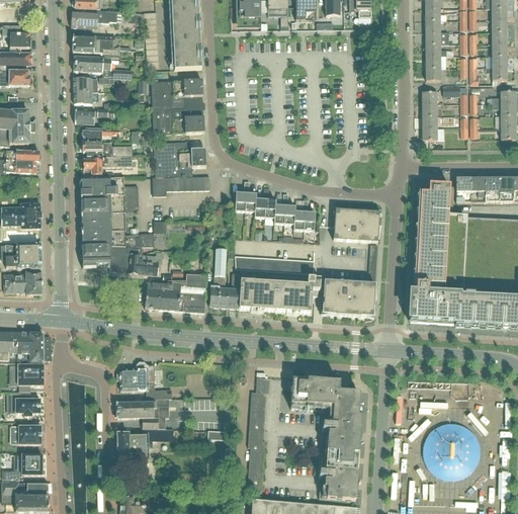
[(73,0),(72,1),(72,4),(74,6),(75,6),(75,7),(82,8),(100,8),(100,0),(73,0)]
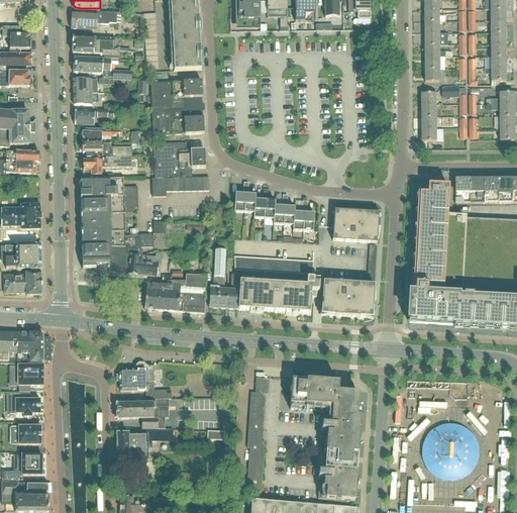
[(201,68),(197,0),(170,0),(174,69),(201,68)]
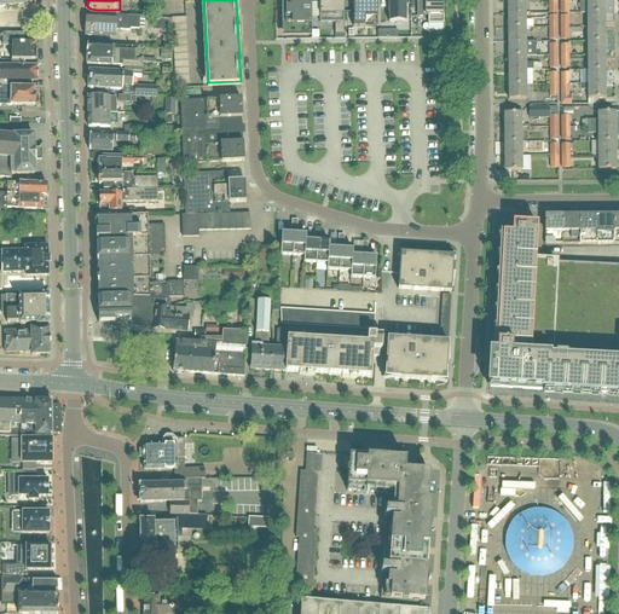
[(284,0),(284,7),(285,30),(311,30),(310,0),(284,0)]
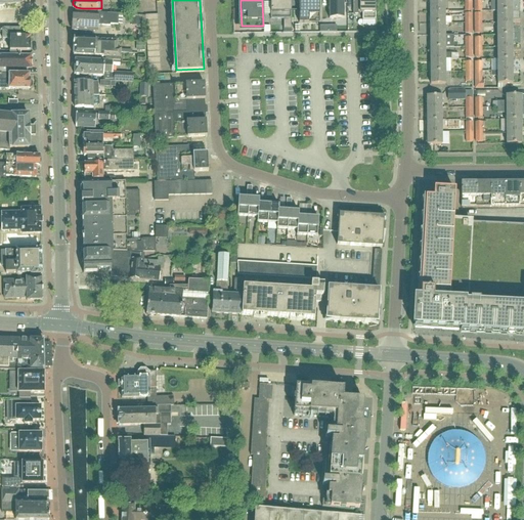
[(269,0),(270,16),(284,15),(284,26),(291,26),(290,0),(269,0)]
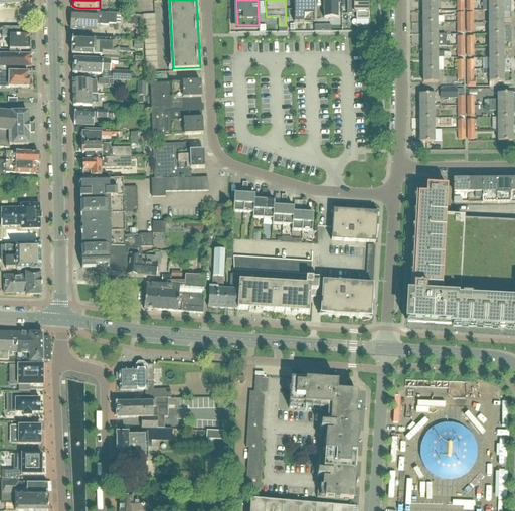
[(293,0),(294,6),(294,7),(294,11),(294,19),(314,19),(313,0),(293,0)]
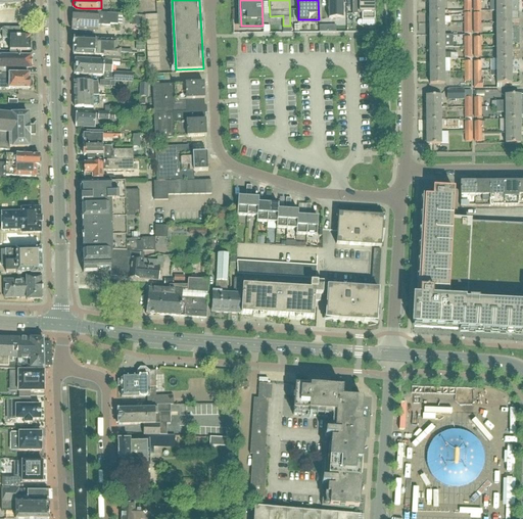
[(342,15),(341,0),(328,0),(328,15),(342,15)]
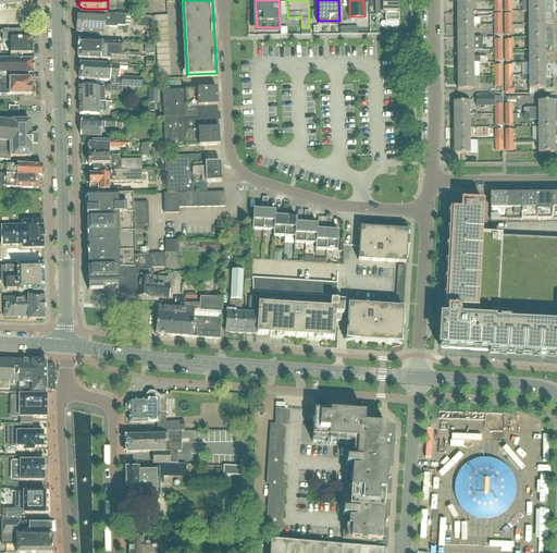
[(382,11),(385,11),(385,19),(398,19),(398,0),(374,0),(375,12),(382,12),(382,11)]
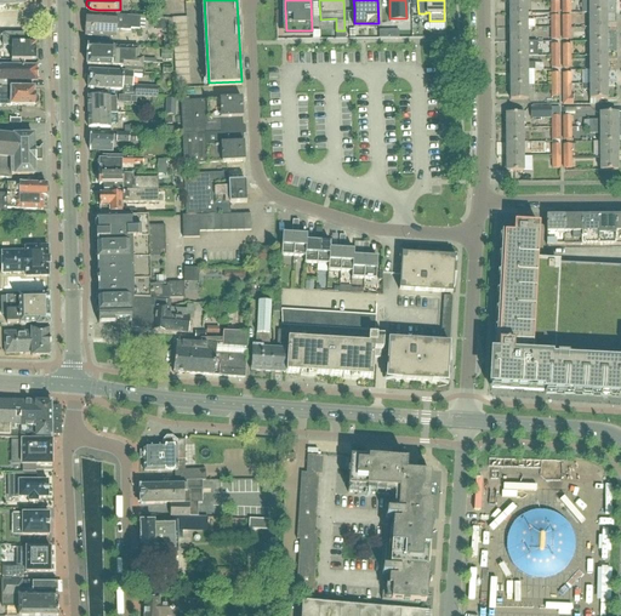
[(508,0),(510,10),(527,10),(527,0),(508,0)]
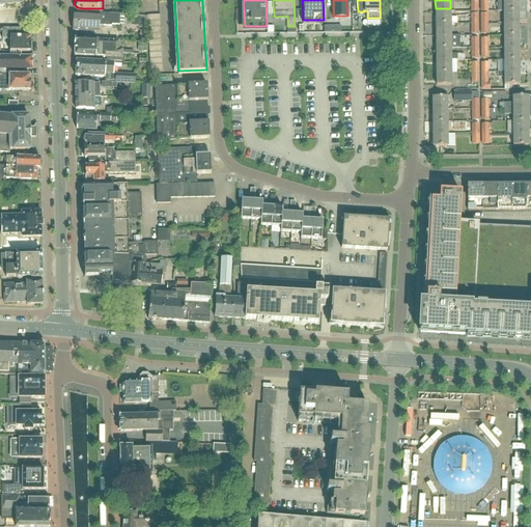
[(503,0),(504,8),(519,8),(519,0),(503,0)]
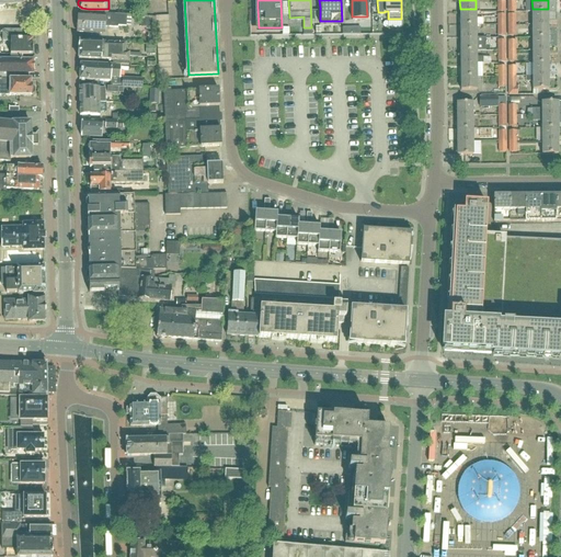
[(460,22),(476,22),(476,9),(460,9),(460,22)]
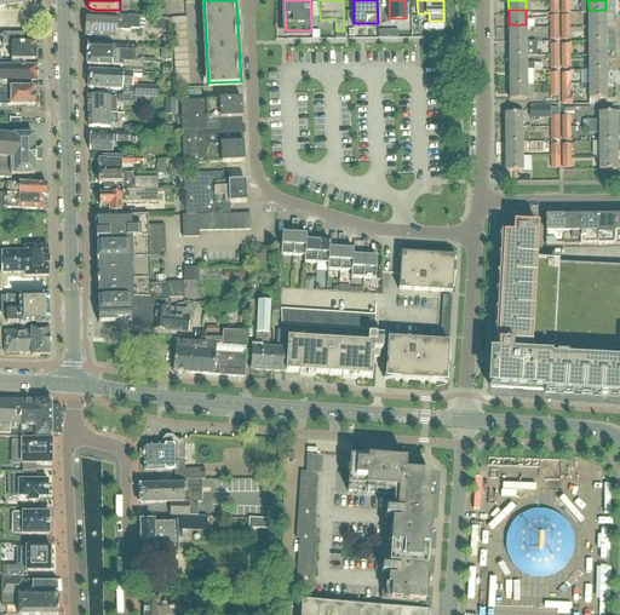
[(589,23),(606,23),(606,10),(589,10),(589,23)]
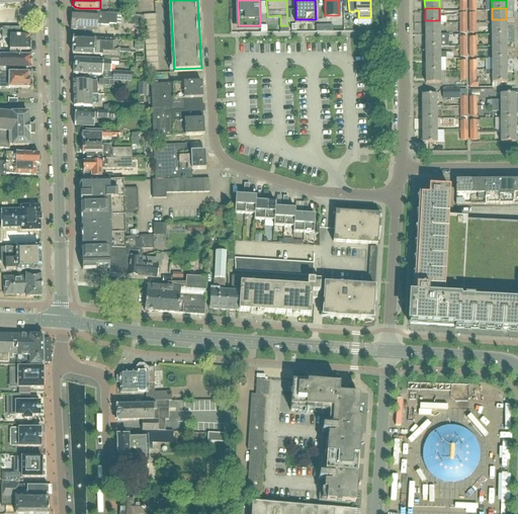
[(72,19),(72,21),(75,21),(75,26),(84,27),(85,24),(85,22),(88,22),(88,21),(109,22),(109,20),(115,20),(115,10),(109,10),(96,9),(96,11),(83,10),(72,10),(72,19)]
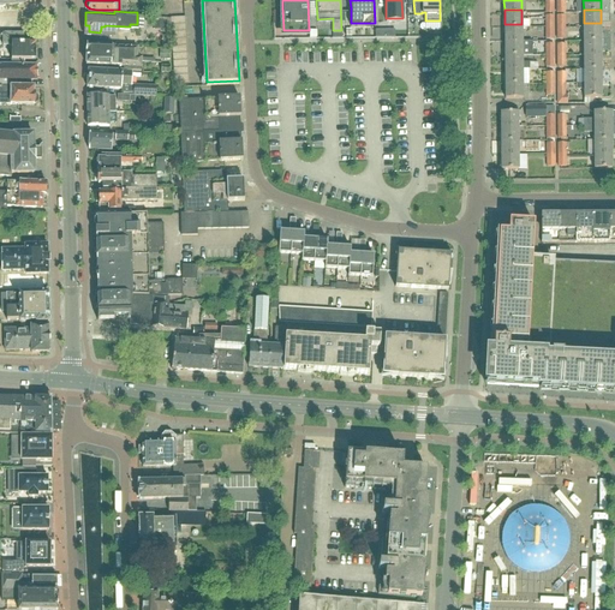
[(185,13),(171,15),(174,79),(189,78),(185,13)]
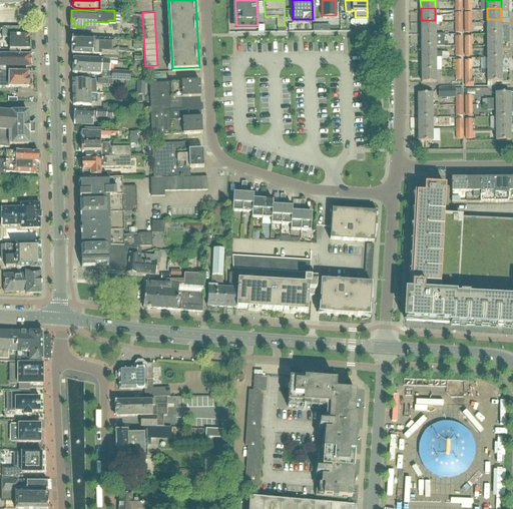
[(487,31),(501,31),(501,19),(487,19),(487,31)]
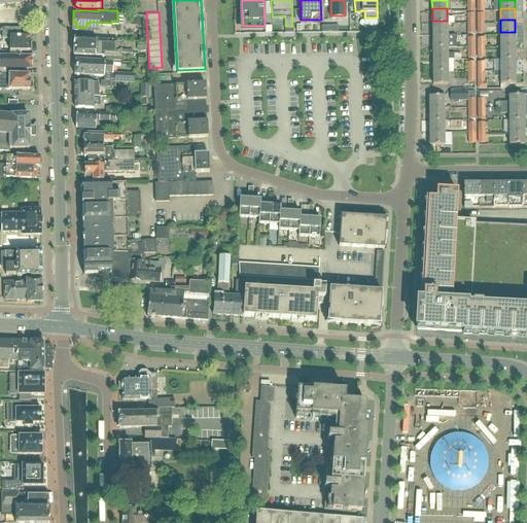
[(448,33),(447,21),(432,21),(432,33),(448,33)]
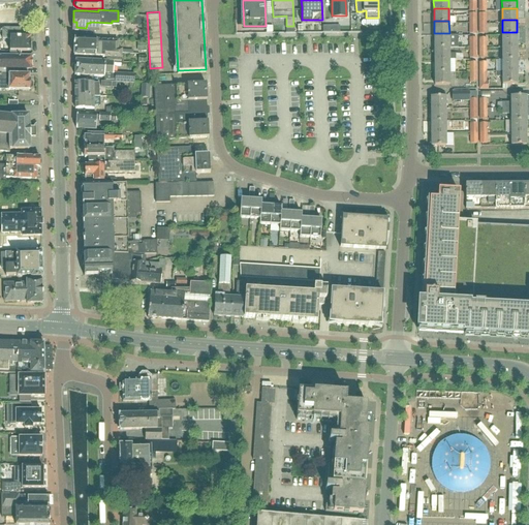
[(31,49),(31,38),(31,33),(21,33),(21,26),(14,26),(2,26),(2,36),(7,36),(7,41),(9,41),(9,49),(31,49)]
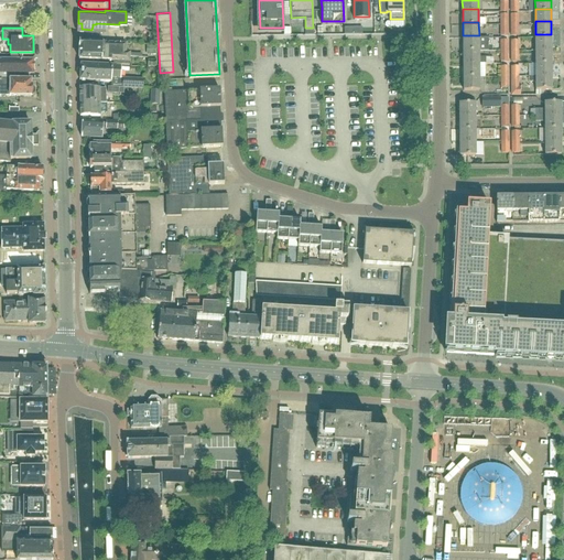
[(551,34),(535,34),(535,47),(551,47),(551,34)]
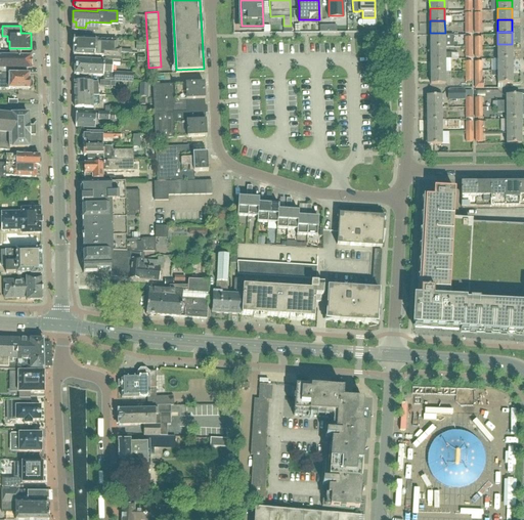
[(445,33),(430,33),(430,45),(445,44),(445,33)]
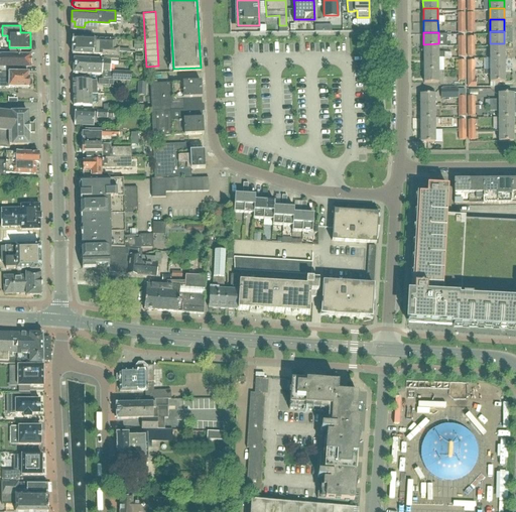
[(73,41),(73,51),(103,52),(103,56),(119,56),(119,45),(115,44),(116,36),(73,35),(73,41)]
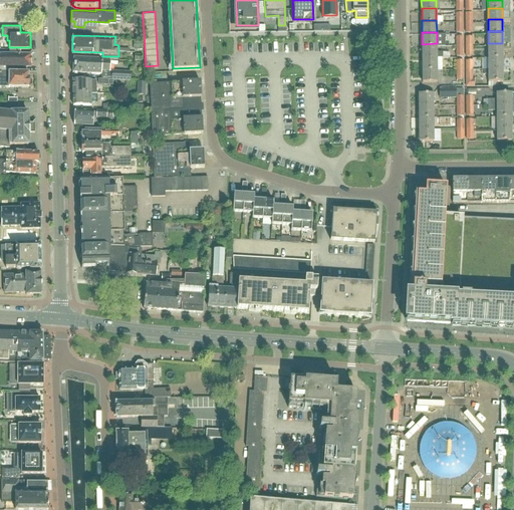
[(437,43),(422,44),(422,55),(441,55),(442,55),(442,49),(437,49),(437,43)]
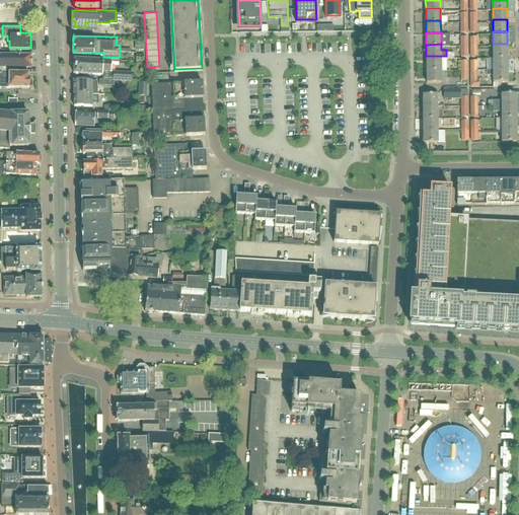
[(507,44),(493,44),(493,56),(508,56),(507,44)]
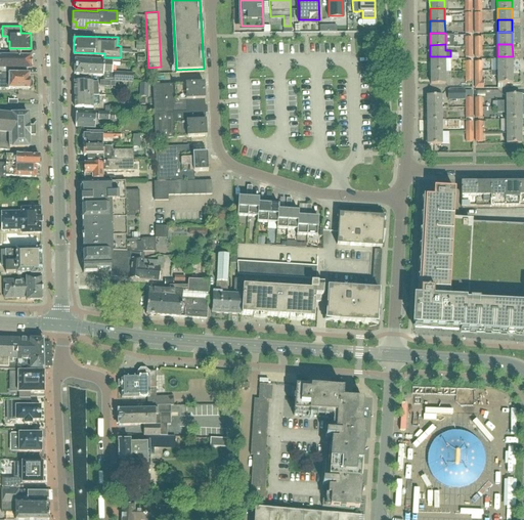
[(33,52),(23,51),(0,51),(0,67),(9,67),(9,65),(32,66),(33,52)]
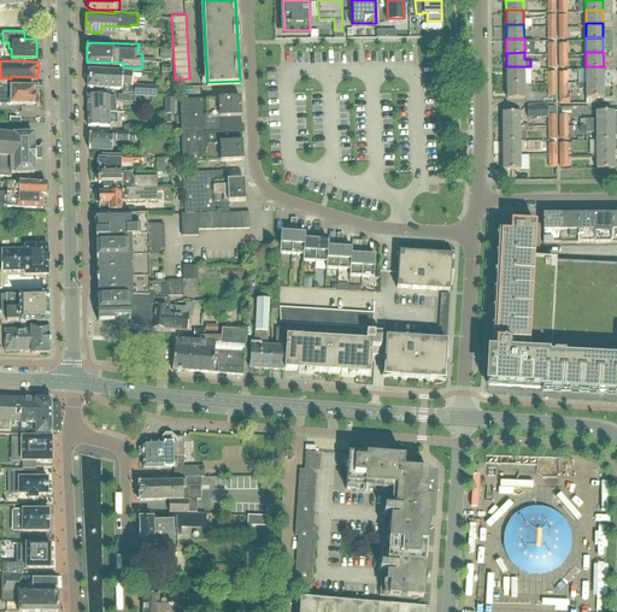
[(88,66),(87,84),(97,84),(121,86),(122,80),(131,80),(133,69),(98,68),(88,66)]
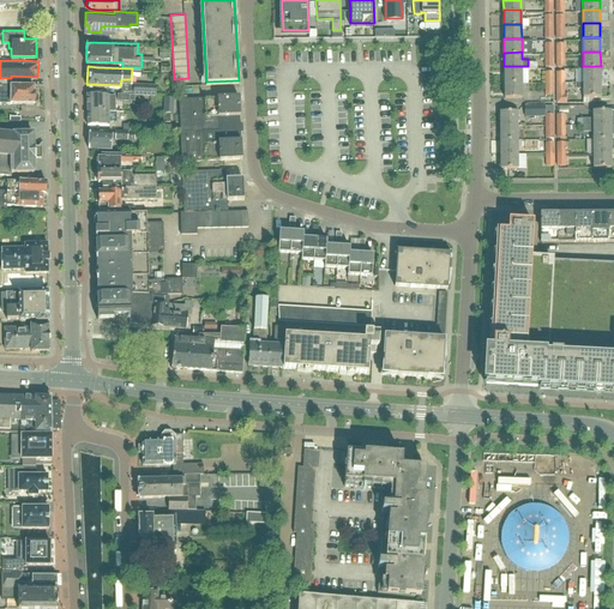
[(527,66),(504,66),(505,80),(522,80),(527,80),(527,66)]
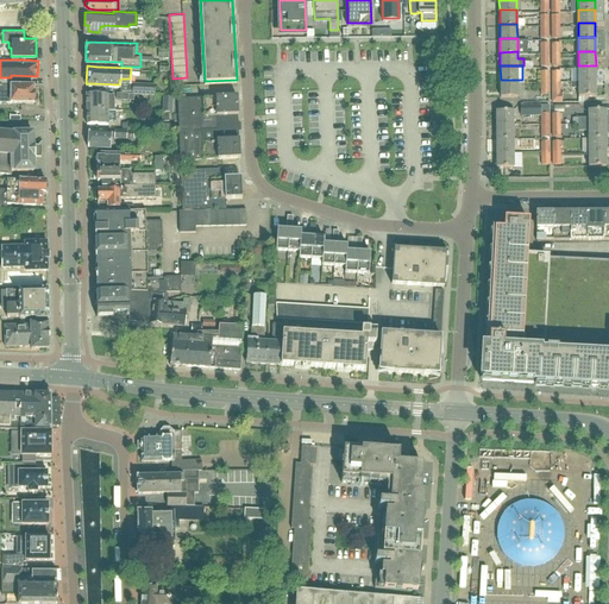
[(596,80),(596,65),(578,65),(578,80),(596,80)]
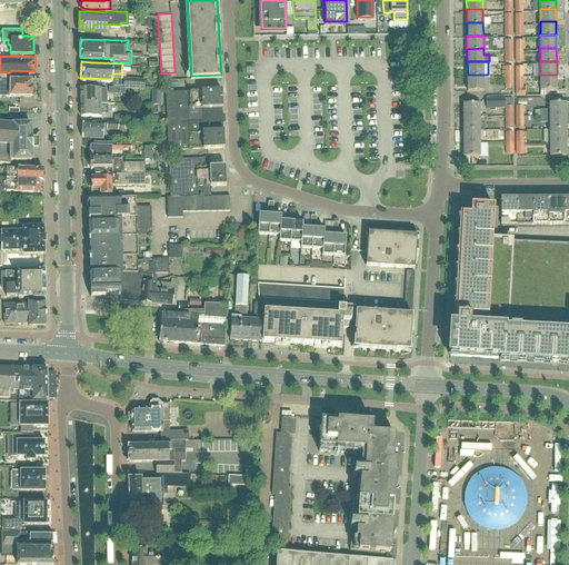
[(0,92),(22,93),(32,93),(35,90),(35,87),(32,83),(32,82),(31,82),(31,77),(23,76),(10,76),(10,72),(0,72),(0,92)]
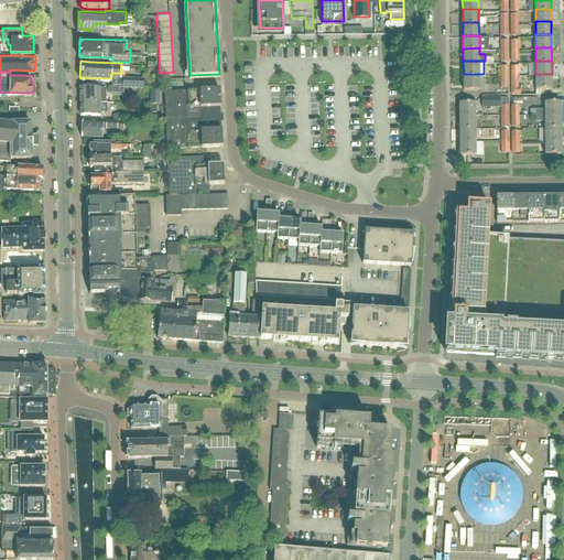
[(142,74),(121,74),(121,84),(142,84),(142,74)]
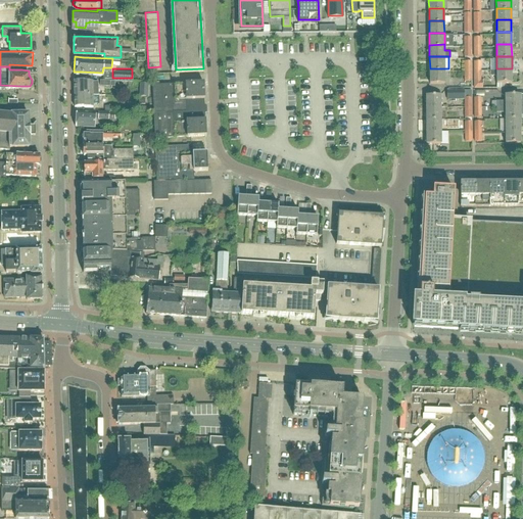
[(444,68),(430,68),(430,81),(444,81),(444,68)]
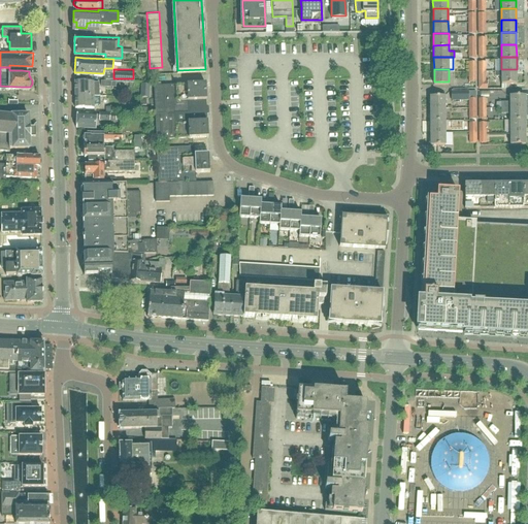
[(517,69),(501,69),(501,82),(517,82),(517,69)]
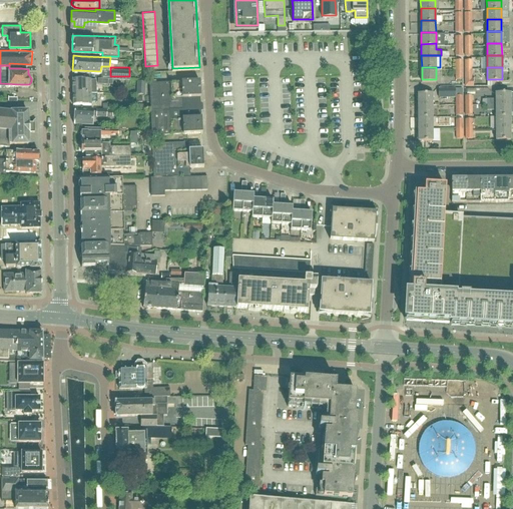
[(80,76),(72,76),(73,89),(91,89),(90,77),(82,77),(82,76),(80,76)]
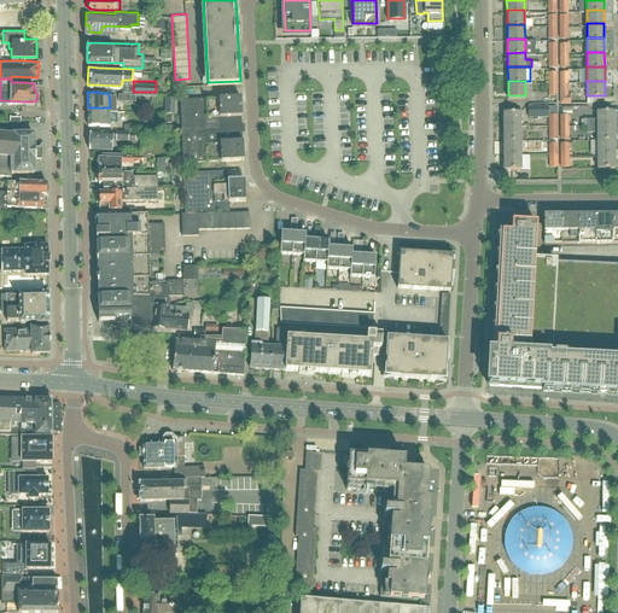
[(243,128),(242,114),(242,94),(180,97),(181,130),(243,128)]
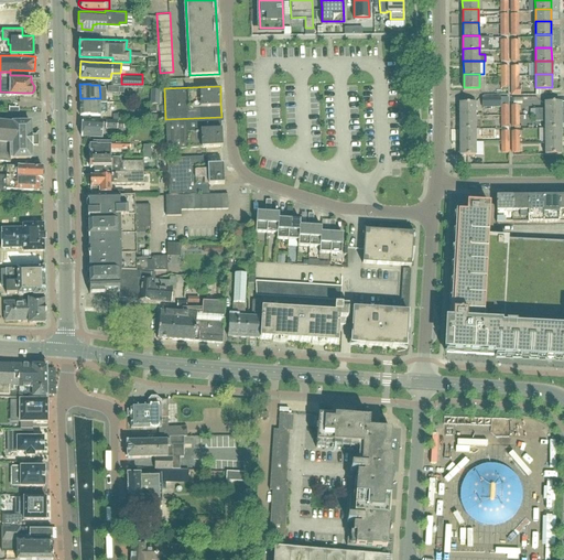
[(500,104),(500,112),(508,112),(508,94),(500,94),(500,93),(481,93),(481,105),(500,104)]
